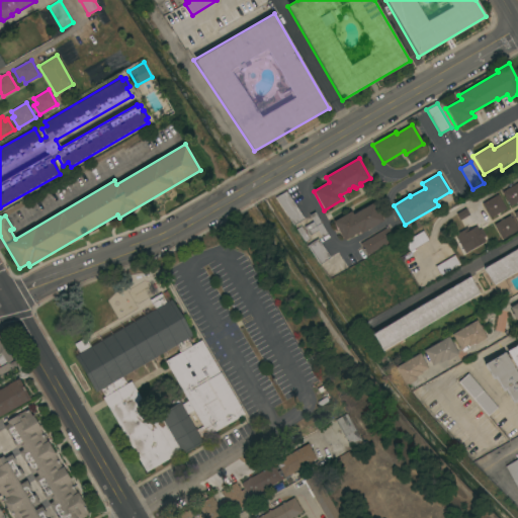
[(517,183),(517,184),(517,201),(510,206),(502,192),(517,183)]
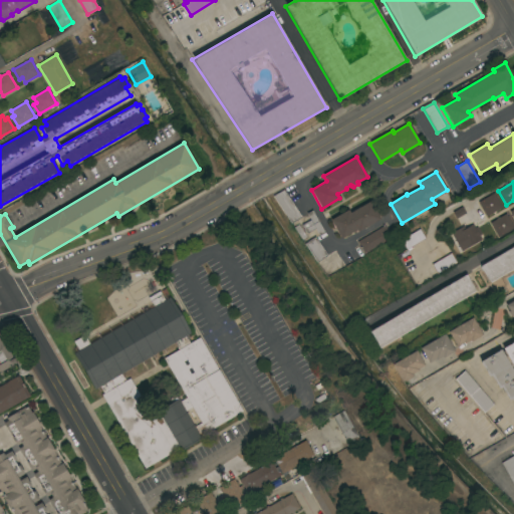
[(302,217),(291,223),(273,196),(284,190),(302,217)]
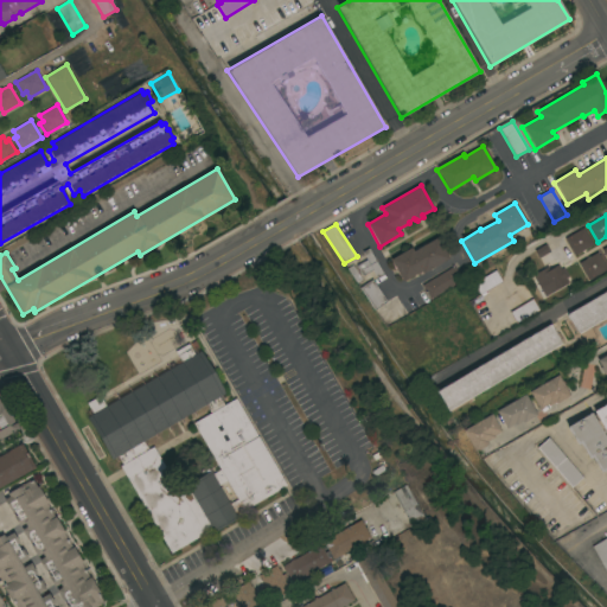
[(574,256),(564,238),(583,228),(593,244),(574,256)]
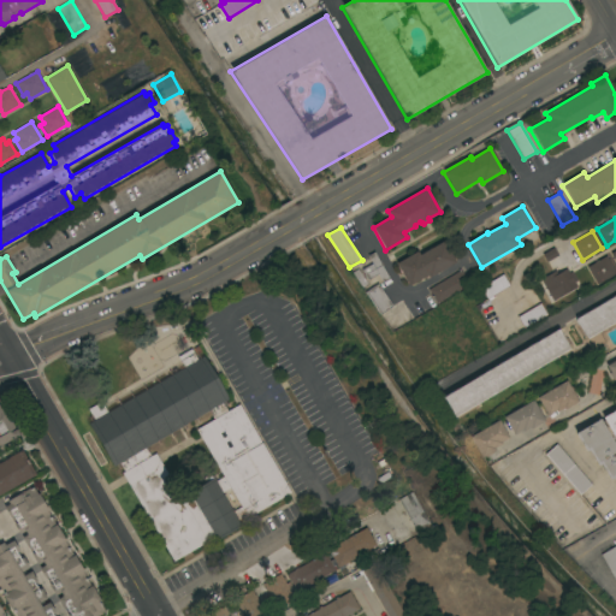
[(428,278),(427,276),(409,285),(396,264),(416,252),(419,254),(431,247),(432,248),(444,241),(456,262),(428,278)]
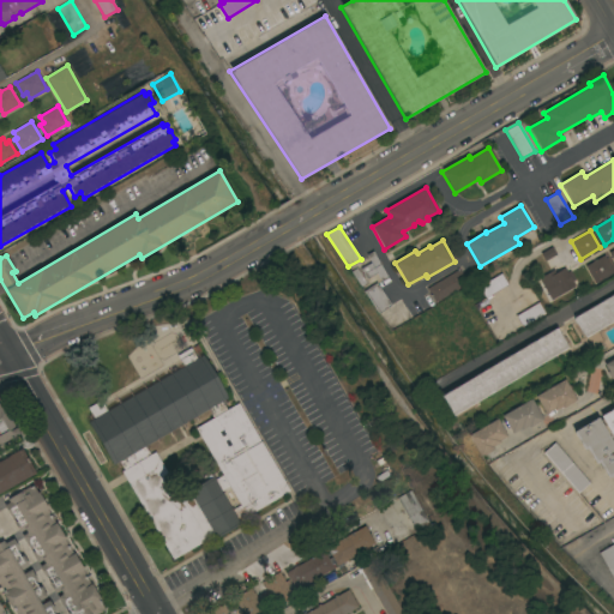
[(387,277),(381,281),(377,274),(367,280),(361,269),(371,263),(367,254),(373,251),(387,277)]
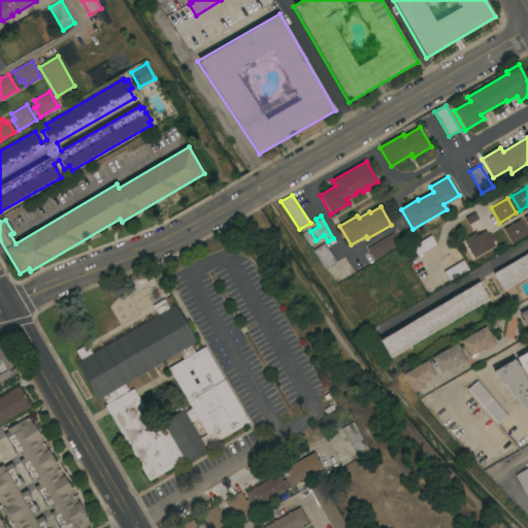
[(520,220),(527,234),(512,243),(503,229),(520,220)]
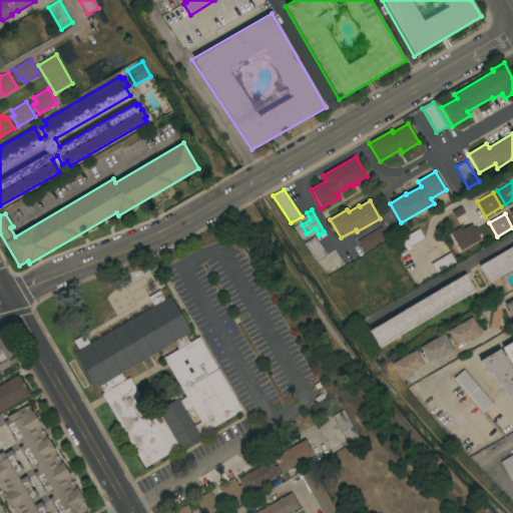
[(460,250),(450,232),(463,225),(464,228),(472,223),(474,227),(477,226),(481,233),(478,234),(481,239),(460,250)]
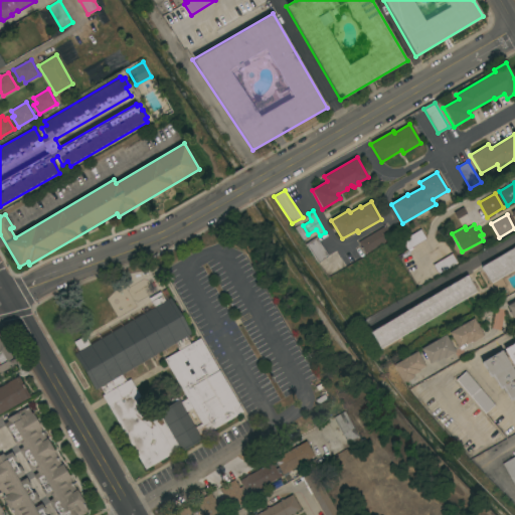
[(392,237),(365,253),(358,242),(385,225),(392,237)]
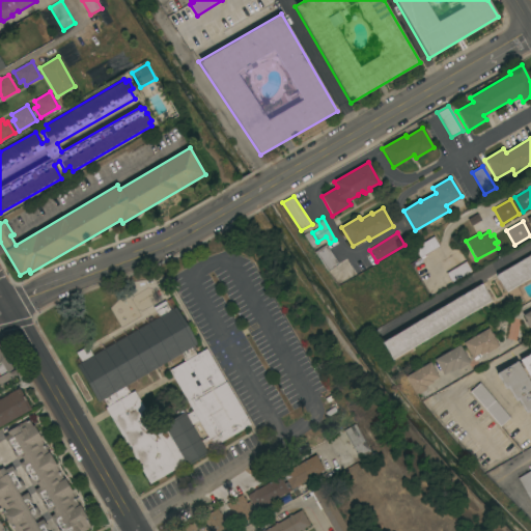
[(420,257),(414,248),(434,236),(440,246),(420,257)]
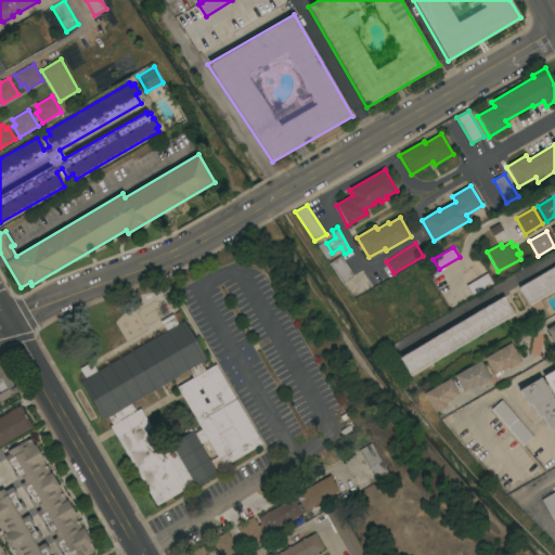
[(353,275),(343,283),(330,263),(340,256),(353,275)]
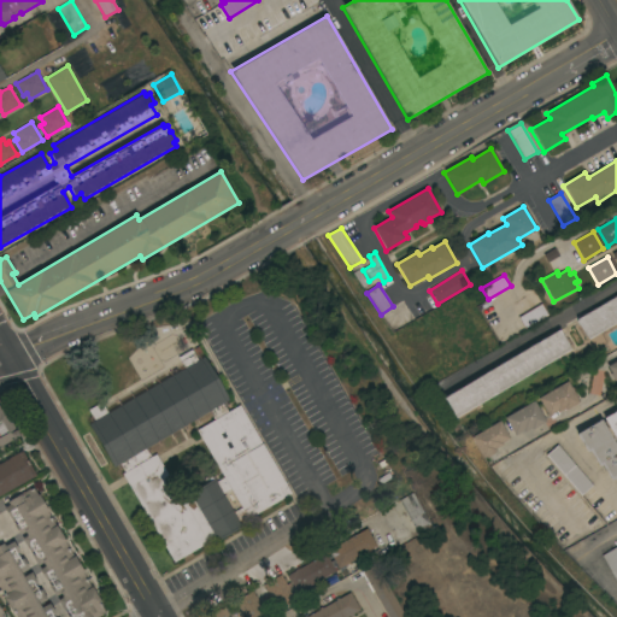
[(616,295),(616,322),(587,340),(576,319),(616,295)]
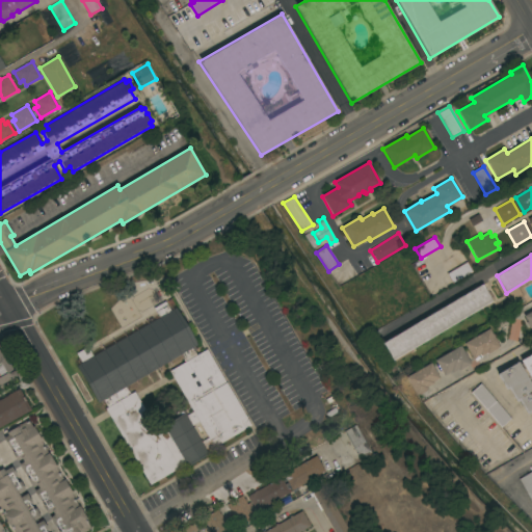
[(473,272),(453,284),(447,273),(467,262),(473,272)]
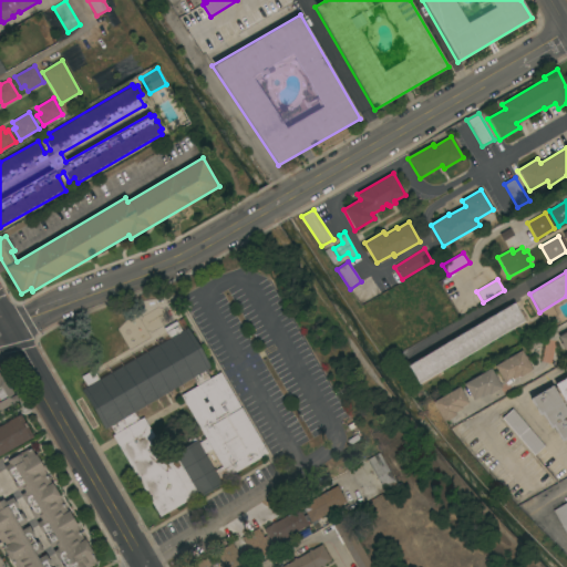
[(418,383),(408,366),(514,302),(525,321),(418,383)]
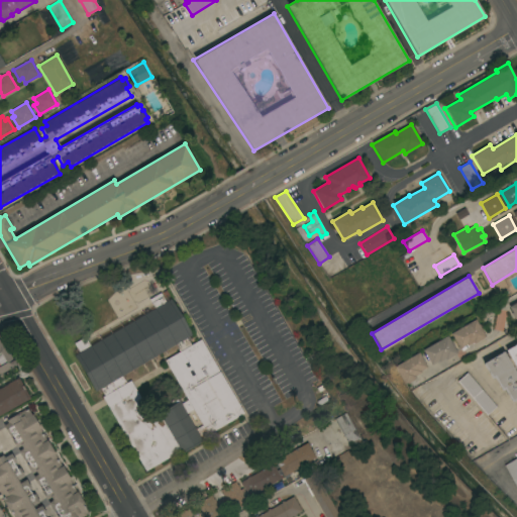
[(187,337),(191,345),(201,339),(244,413),(202,438),(203,441),(182,454),(180,451),(145,471),(103,397),(104,396),(100,389),(95,392),(74,355),(78,352),(74,344),(85,337),(90,346),(154,308),(149,299),(161,293),(166,302),(171,299),(192,334),(187,337)]
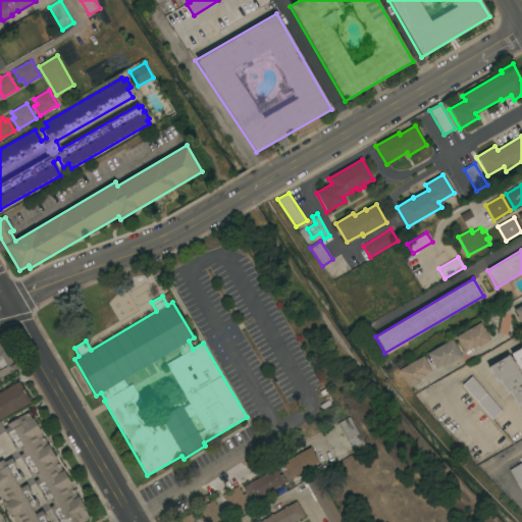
[(521,325),(513,310),(521,304),(521,325)]
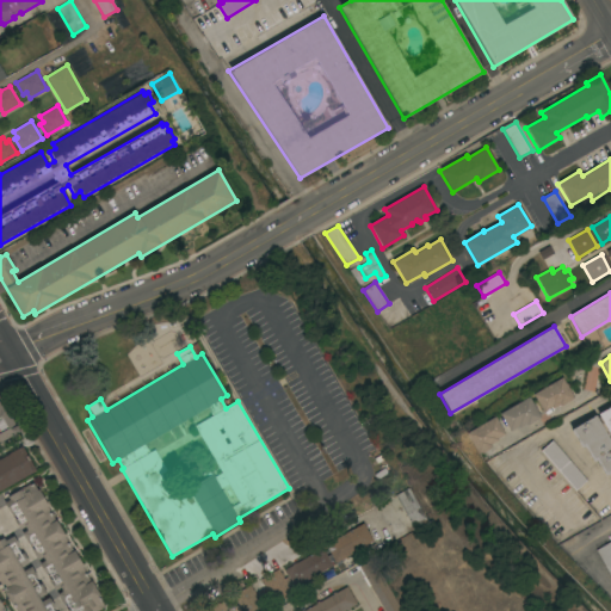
[(562,377),(566,384),(567,383),(571,390),(569,392),(574,399),(560,406),(560,405),(551,409),(550,407),(543,412),(532,394),(562,377)]
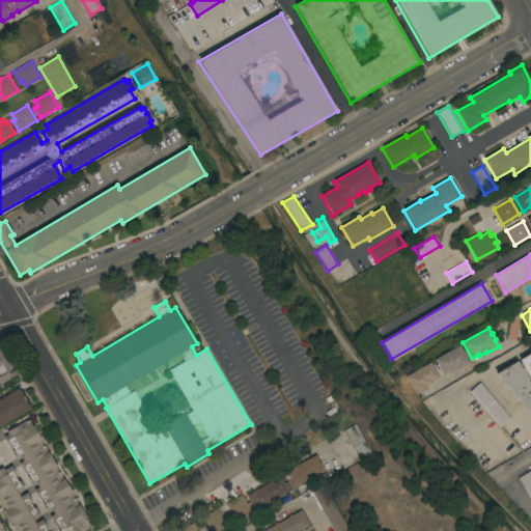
[(463,352),(464,351),(467,356),(466,356),(470,363),(457,370),(456,368),(450,372),(449,371),(443,375),(434,360),(459,344),(463,352)]
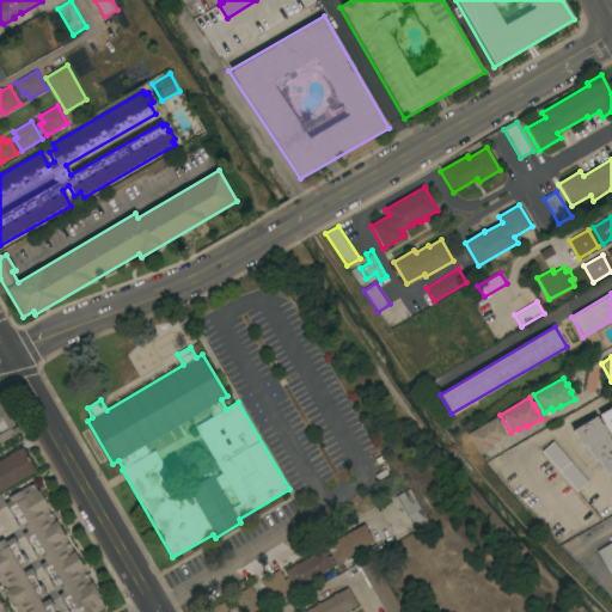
[(0,442),(0,405),(1,408),(4,407),(19,432),(0,442)]
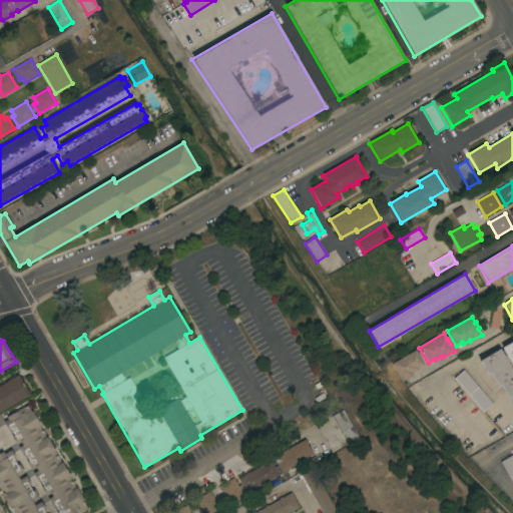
[(512,340),(512,366),(512,367),(501,348),(512,340)]
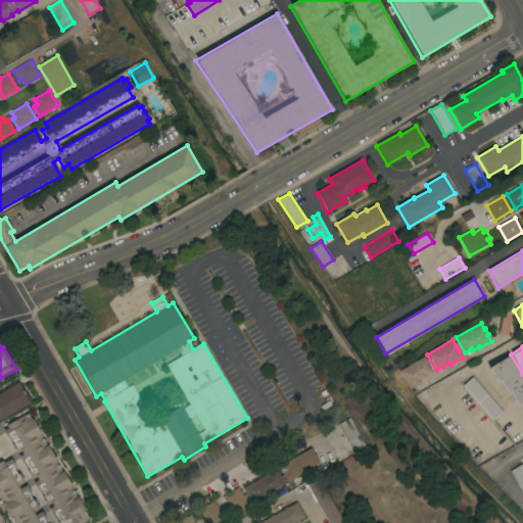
[(522,375),(522,411),(520,406),(517,407),(510,393),(507,395),(500,382),(497,383),(488,368),(509,355),(520,375),(522,375)]
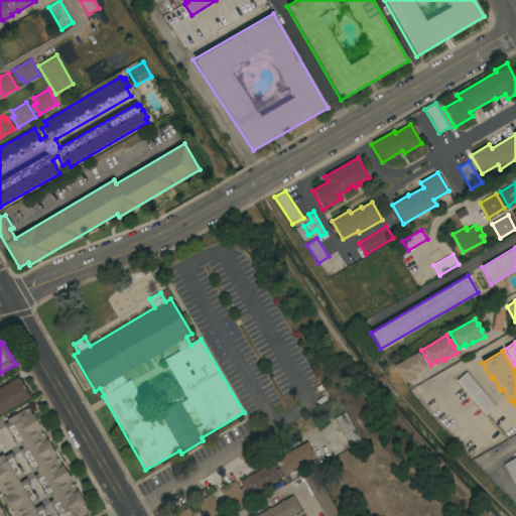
[(418,352),(426,366),(419,370),(420,372),(414,375),(414,376),(413,377),(413,379),(406,383),(405,382),(403,383),(393,366),(418,352)]
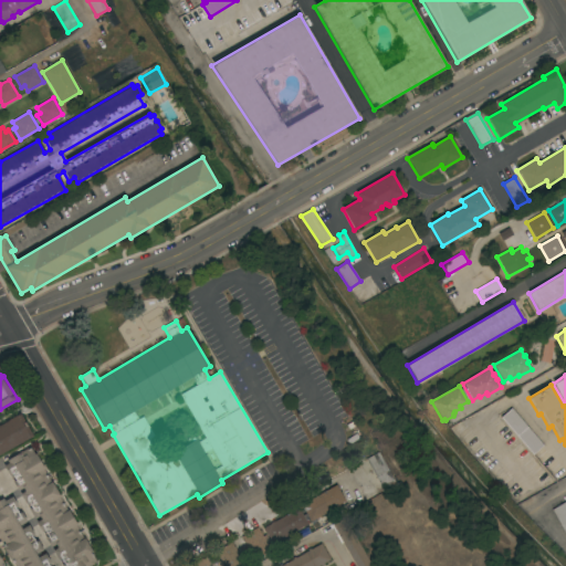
[(544,446),(533,454),(501,417),(511,408),(544,446)]
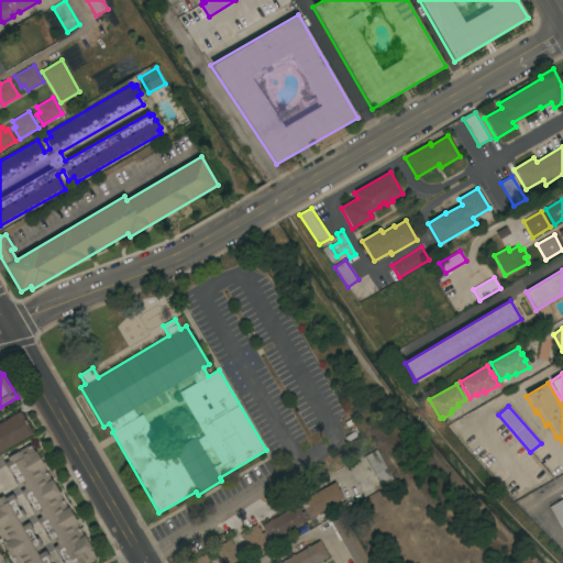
[(0,451),(0,422),(20,411),(32,433),(0,451)]
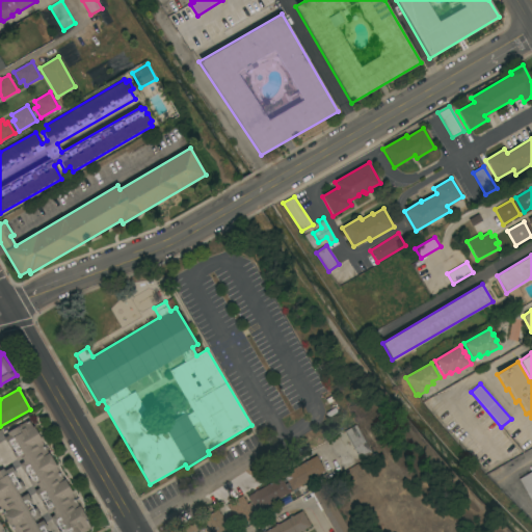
[(31,426),(32,426),(87,521),(86,521),(90,528),(83,531),(58,531),(60,530),(57,525),(54,526),(49,517),(53,514),(52,511),(48,514),(43,505),(45,504),(42,499),(40,500),(27,478),(29,477),(26,472),(24,473),(19,464),(23,461),(22,458),(17,461),(11,452),(14,451),(10,446),(8,447),(3,439),(8,435),(6,432),(28,420),(31,426)]
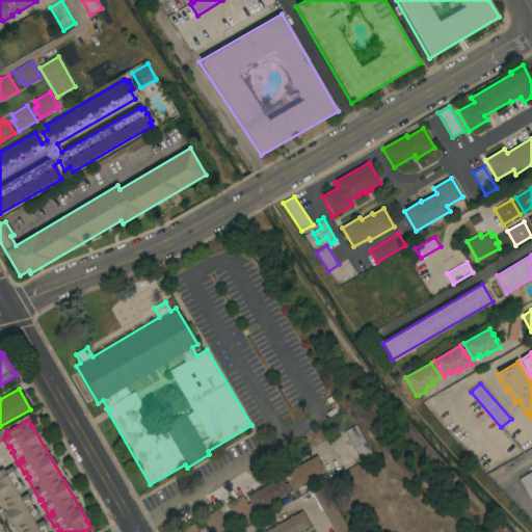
[(343,431),(355,425),(372,454),(361,461),(343,431)]
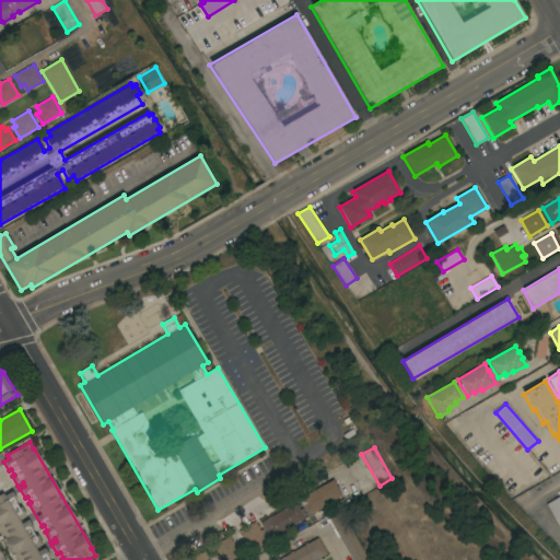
[(268,518),(267,517),(270,515),(271,516),(295,502),(300,510),(303,508),(298,500),(333,479),(342,497),(307,516),(305,513),(302,514),(304,518),(270,538),(260,523),(268,518)]
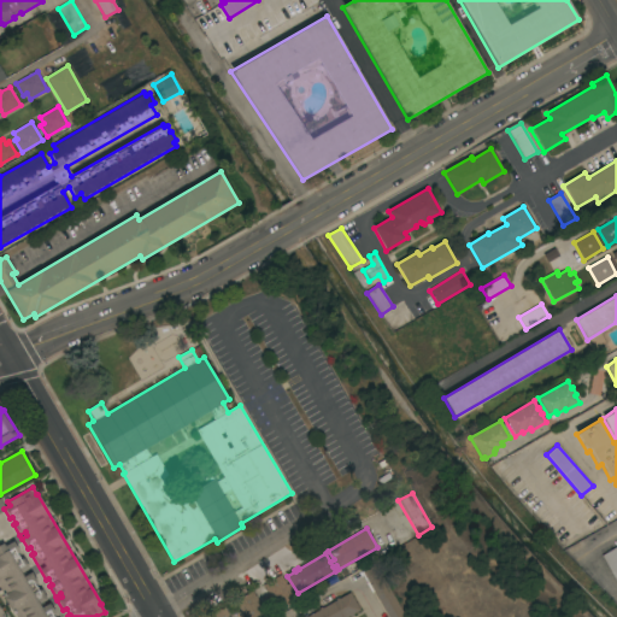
[(17,616),(15,612),(12,613),(3,595),(4,595),(0,588),(0,544),(3,542),(5,546),(13,541),(19,552),(16,553),(21,560),(23,558),(29,569),(22,574),(23,577),(31,573),(37,582),(35,585),(39,591),(41,589),(47,599),(39,604),(41,607),(50,603),(56,613),(52,615),(53,616),(17,616)]
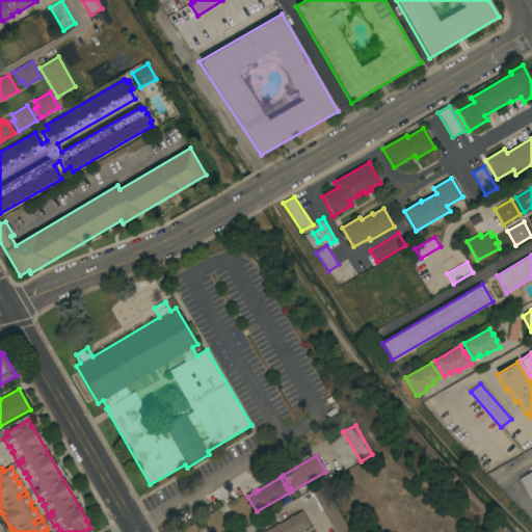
[(531,502),(519,479),(531,471),(531,502)]
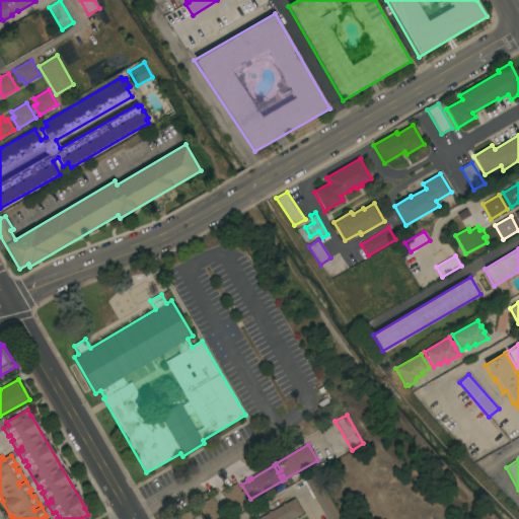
[(326,518),(314,498),(313,499),(308,490),(309,489),(304,480),(315,473),(342,518),(326,518)]
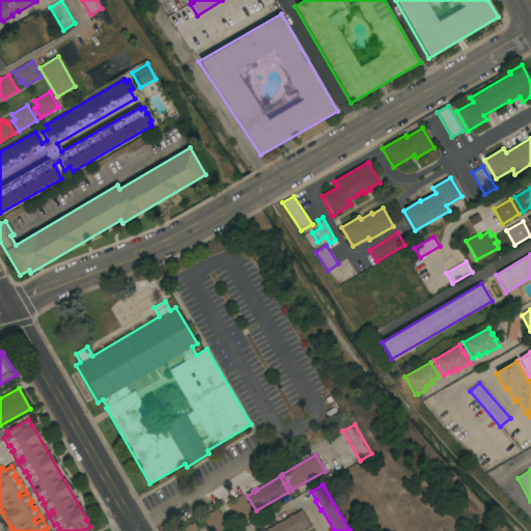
[(247,503),(250,501),(252,506),(249,507),(254,516),(239,525),(230,510),(229,510),(228,507),(226,503),(242,495),(247,503)]
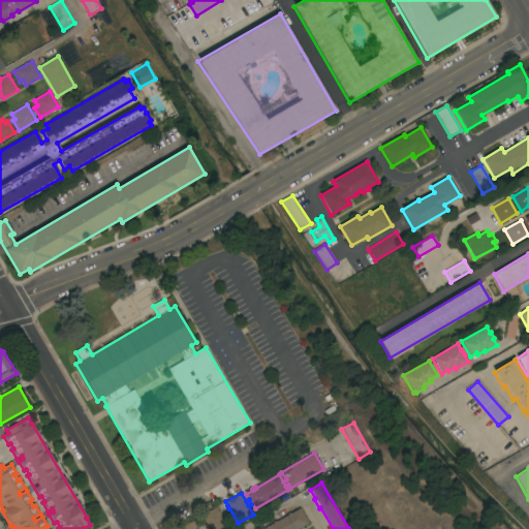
[(218,510),(219,510),(221,514),(220,514),(228,528),(226,528),(209,528),(207,528),(205,528),(203,526),(207,524),(201,516),(216,506),(218,510)]
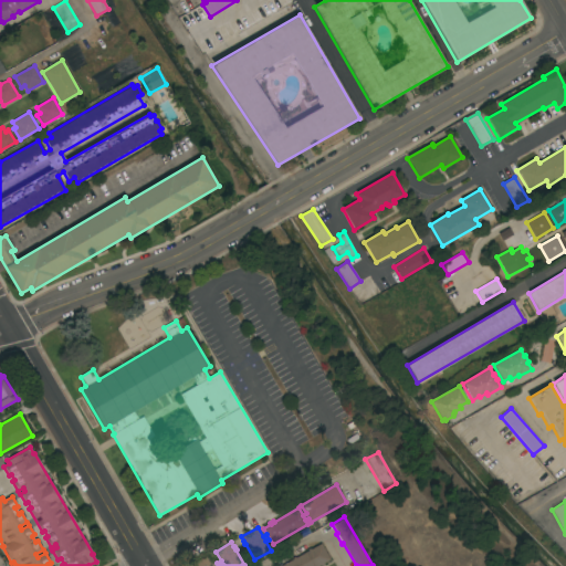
[(279,565),(280,565),(281,565),(293,559),(292,558),(295,556),(295,557),(308,551),(307,549),(310,548),(311,549),(321,544),(329,559),(324,563),(325,565),(323,565),(321,565),(318,565),(279,565)]
